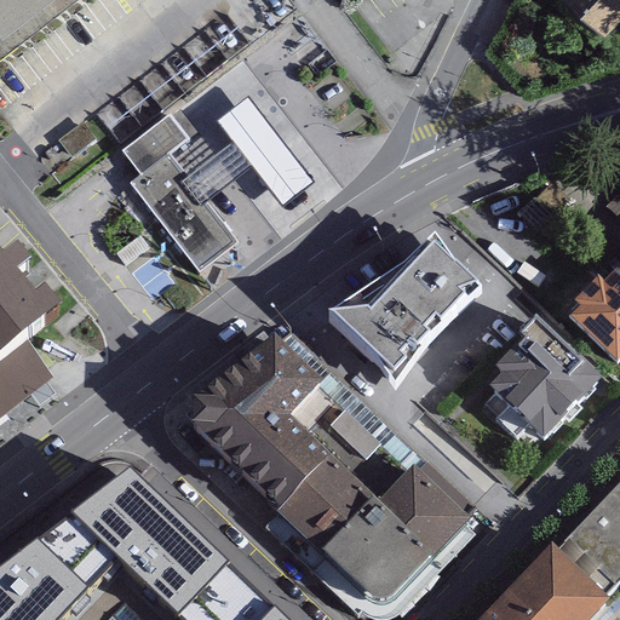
[(0,0),(0,57),(74,0),(0,0)]
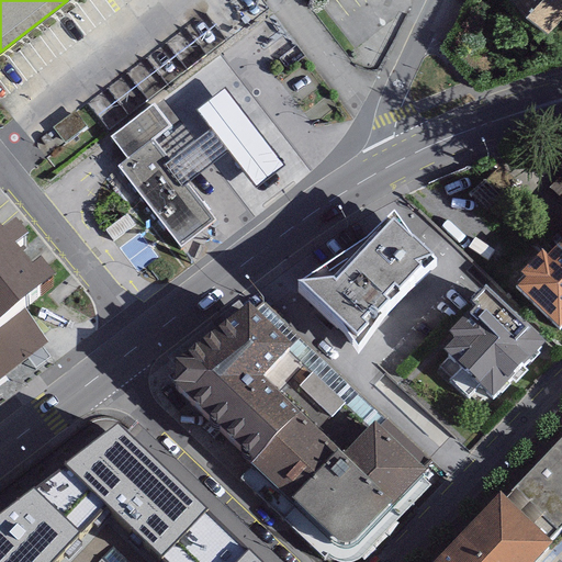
[(561,0),(519,0),(547,26),(561,10),(561,0)]
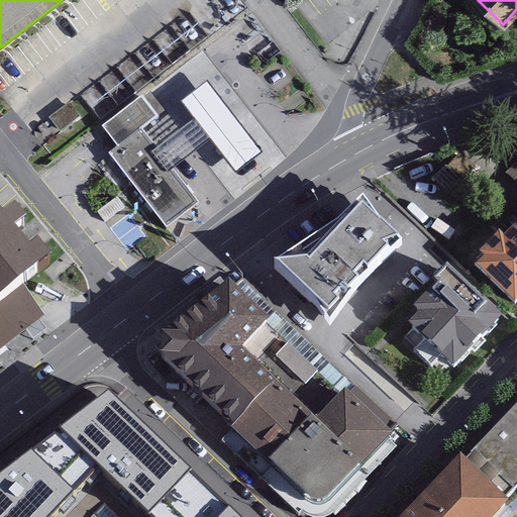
[(79,92),(100,120),(208,38),(188,8),(79,92)]
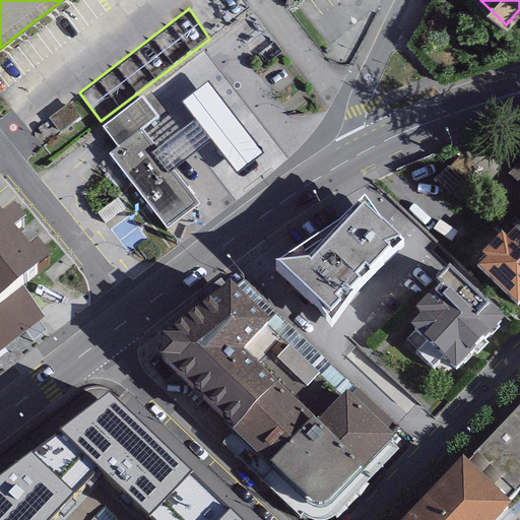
[(207,83),(181,104),(196,121),(211,142),(237,176),(263,154),(207,83)]
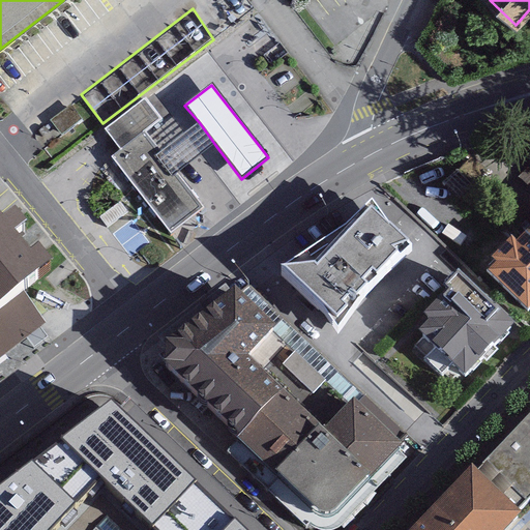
[(146,99),(105,130),(120,152),(146,133),(162,120),(146,99)]
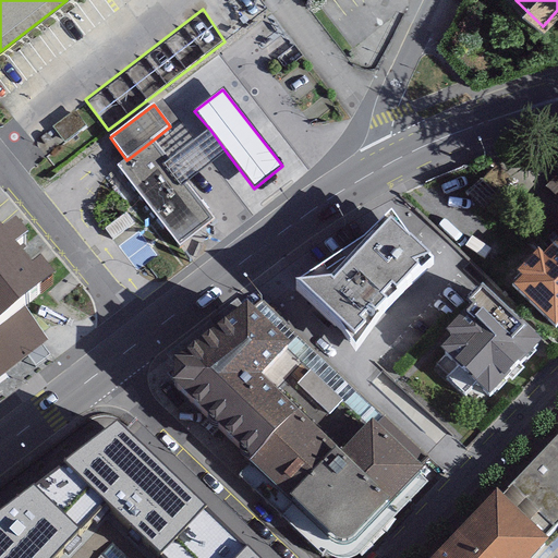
[(227,153),(210,130),(170,161),(187,183),(227,153)]
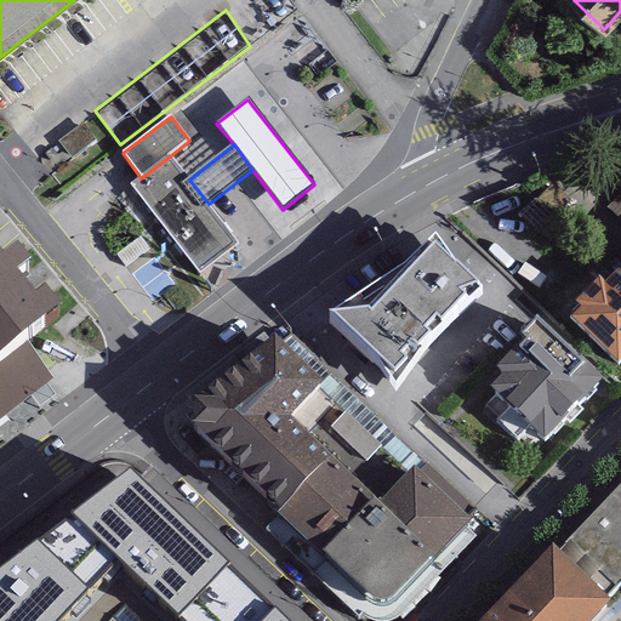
[(141,178),(130,186),(200,277),(240,245),(209,204),(189,180),(171,155),(141,178)]
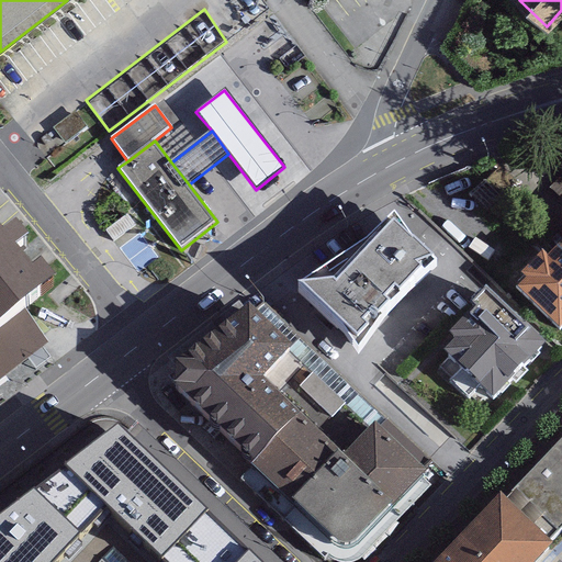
[(364,247),(296,289),(343,329),(358,355),(393,307),(438,268),(413,244),(395,217),(364,247)]
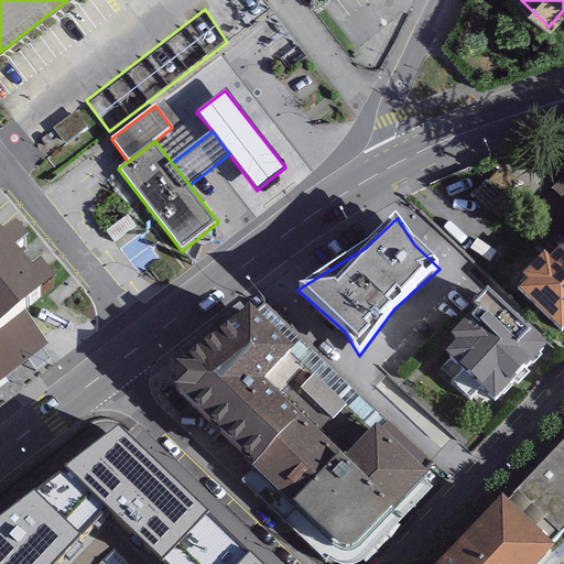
[(0,326),(23,308),(54,282),(41,266),(32,272),(14,251),(28,240),(15,227),(3,237),(0,234),(0,326)]
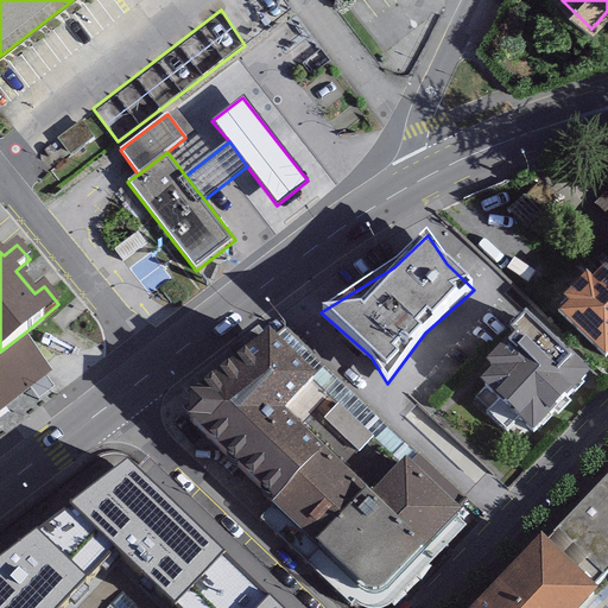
[(607,353),(607,254),(552,309),(602,359),(607,353)]
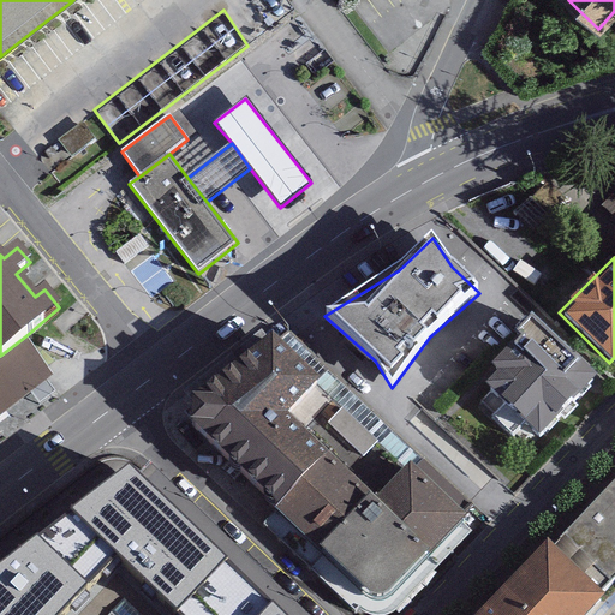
[(595,381),(532,320),(517,336),(521,341),(493,370),(497,374),(484,387),(539,440),(595,381)]
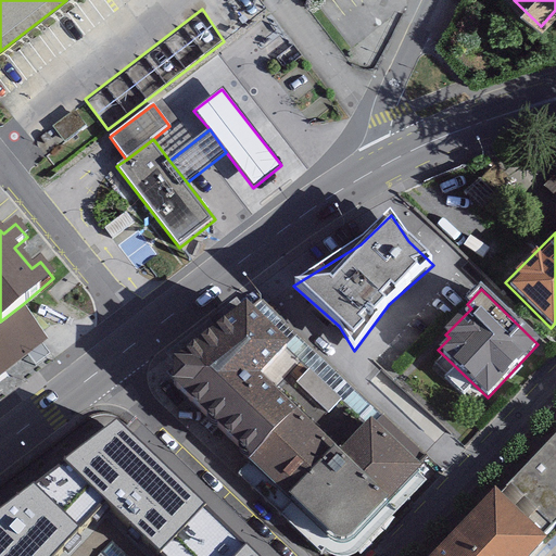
[(0,377),(47,340),(23,304),(0,321),(0,377)]
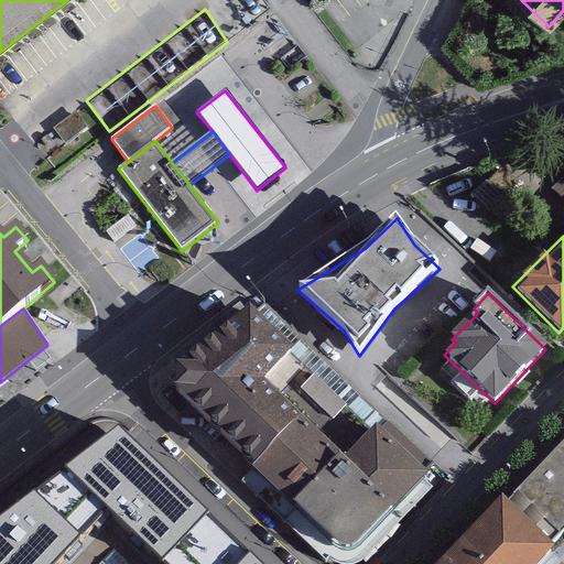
[(290,508),(340,456),(264,384),(293,353),(250,312),(177,368),(174,390),(256,468),(251,470),(290,508)]
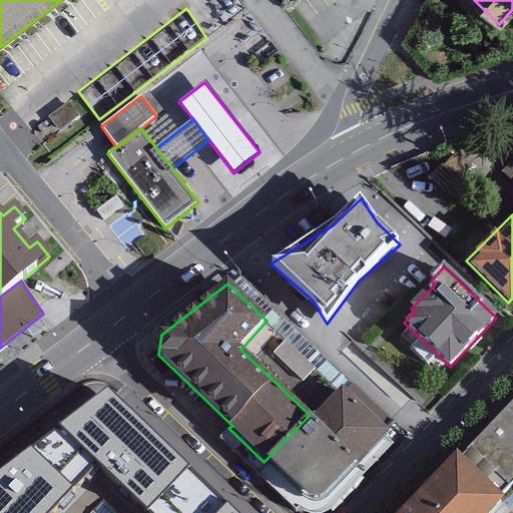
[(304,388),(317,377),(290,346),(277,357),(304,388)]
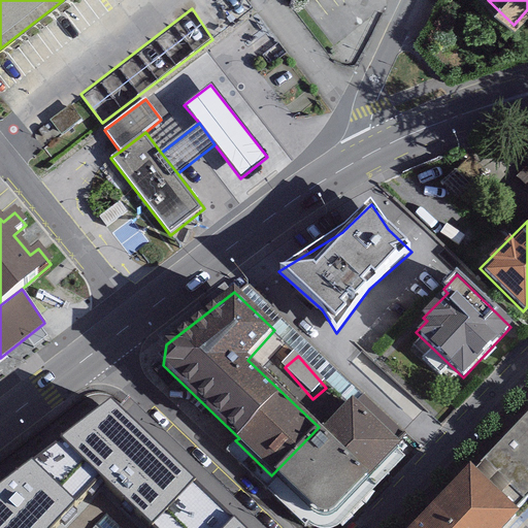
[(399,446),(351,399),(322,429),(319,427),(271,475),(307,509),(312,513),(317,514),(321,515),(326,516),(329,515),(334,514),(399,446)]
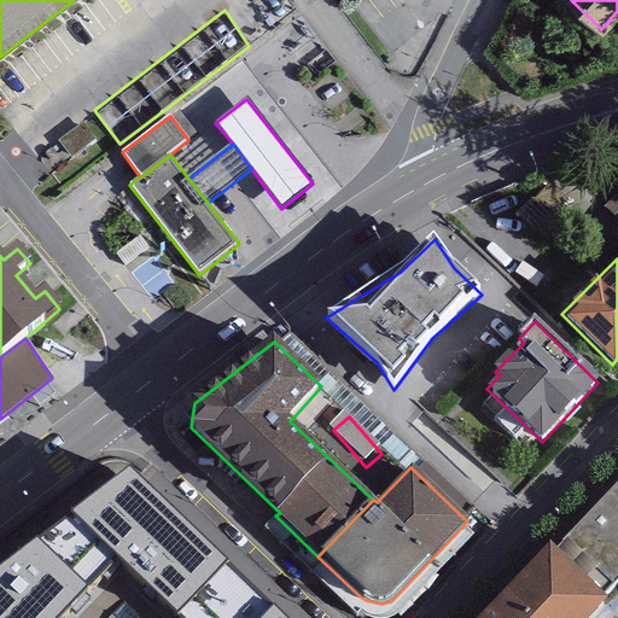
[(130,468),(73,512),(116,555),(174,613),(179,617),(262,617),(274,607),(227,560),(130,468)]
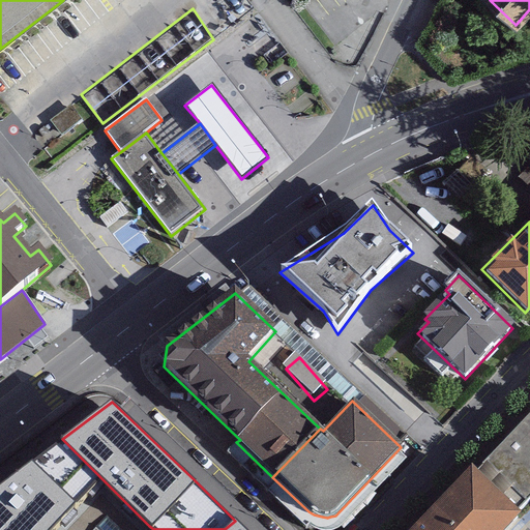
[(529,413),(475,472),(521,517),(529,505),(529,413)]
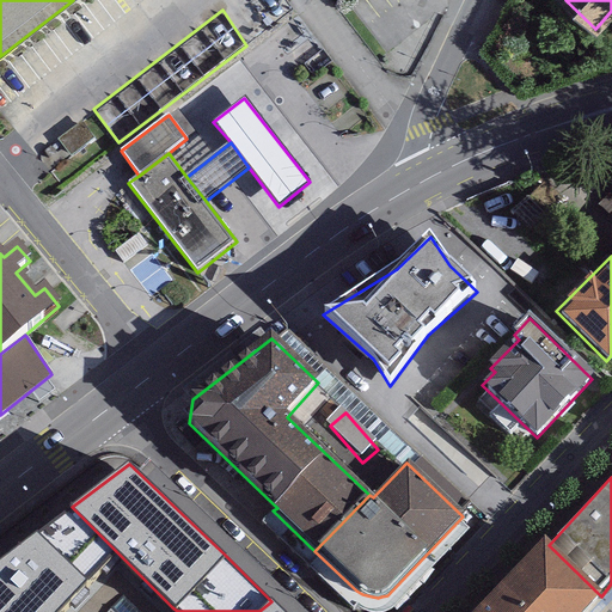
[(72,507),(0,561),(0,611),(55,611),(115,550),(72,507)]
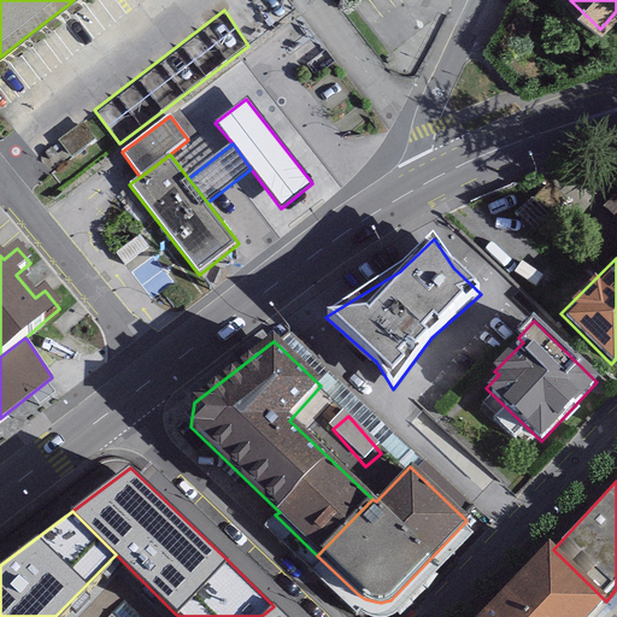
[(606,601),(553,550),(551,547),(482,616),(600,616),(611,606),(606,601)]
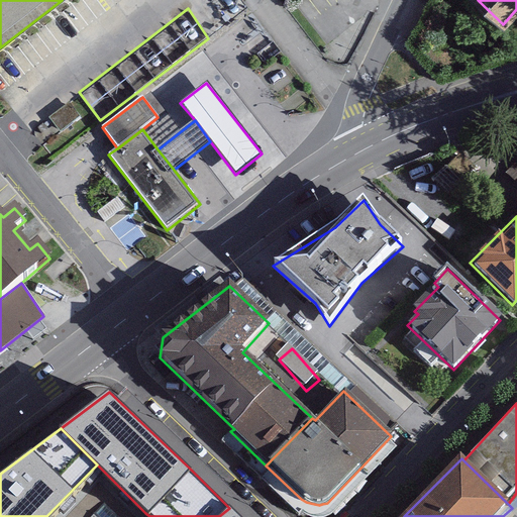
[(149,516),(145,513),(97,464),(46,516),(149,516)]
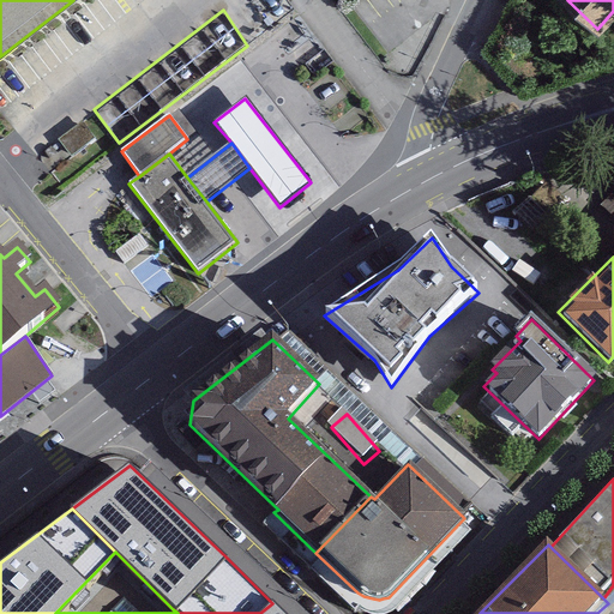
[(282,613),(272,603),(260,613),(282,613)]
